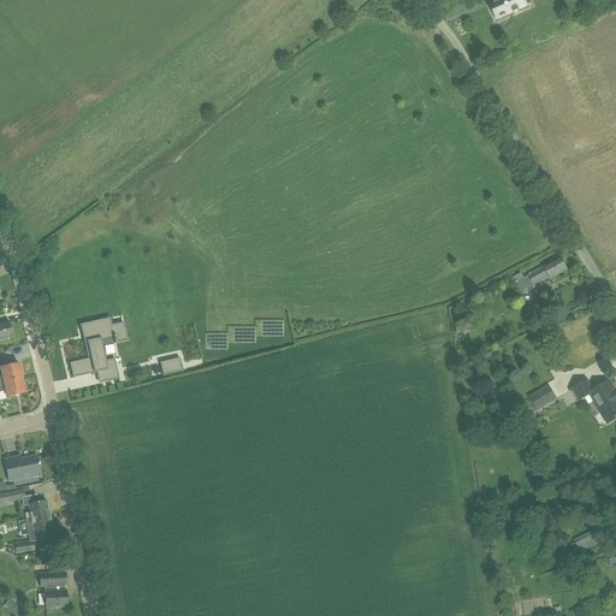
[(497,0),(490,4),(497,19),(513,12),(514,13),(519,11),(519,10),(527,6),(526,5),(531,3),(529,0),(497,0)]
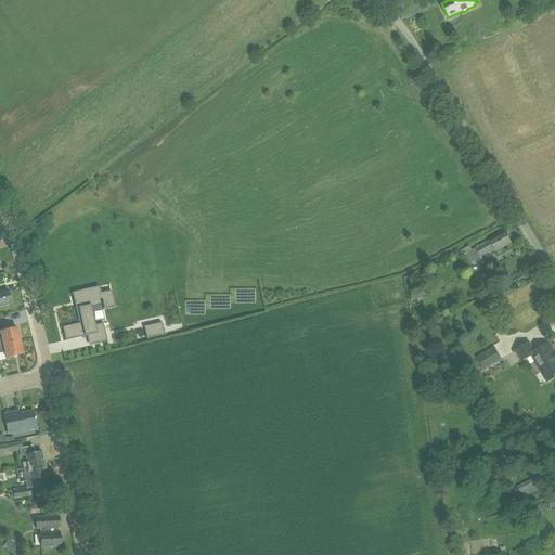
[(460,252),(467,263),(494,248),(497,252),(511,244),(504,232),(490,240),(472,250),(469,246),(460,252)]
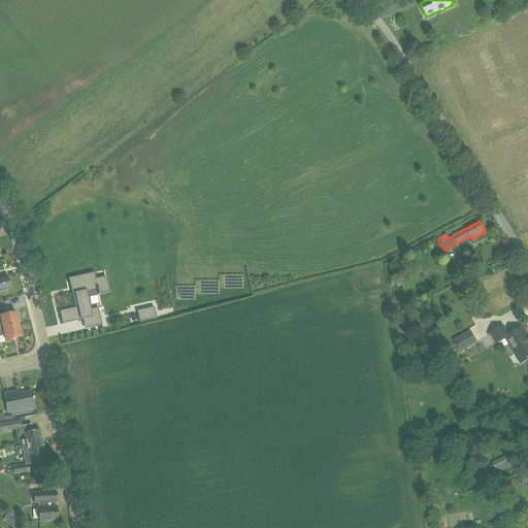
[(457,262),(462,271),(464,276),(471,272),(464,259),(457,262)]
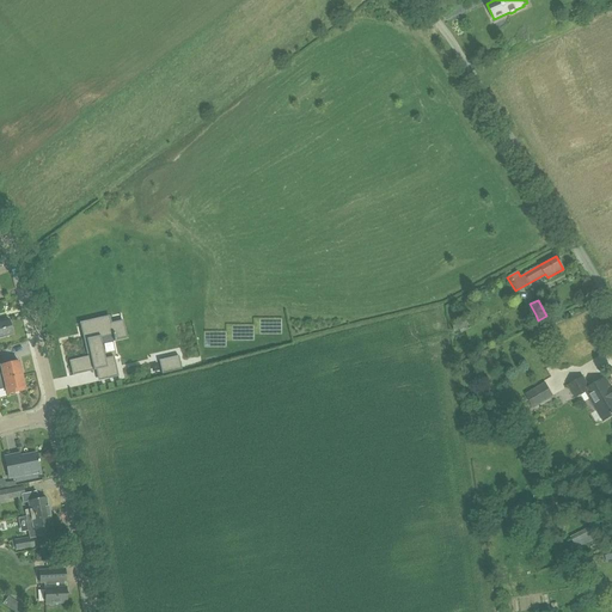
[(103,324),(102,318),(89,322),(86,322),(87,323),(89,330),(84,331),(85,336),(83,337),(86,355),(87,356),(84,357),(87,372),(90,371),(97,369),(99,379),(108,378),(108,379),(118,377),(114,357),(104,359),(101,346),(102,346),(99,338),(112,335),(114,341),(127,338),(123,320),(118,320),(118,322),(110,324),(103,325),(103,324)]
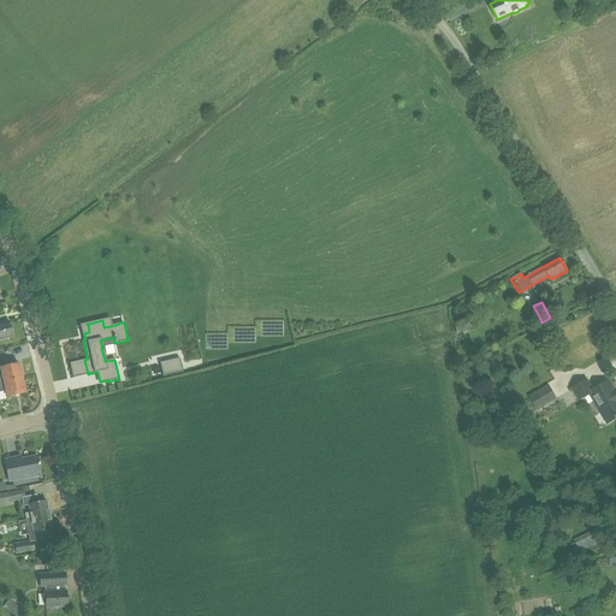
[(469,321),(456,329),(460,333),(473,327),(469,321)]
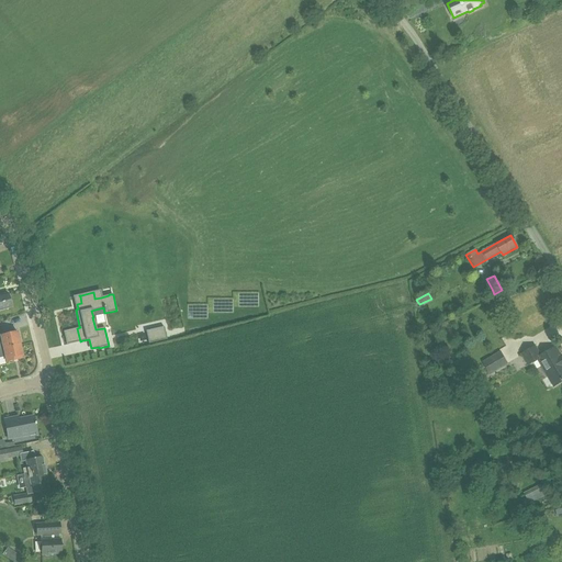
[(0,310),(11,306),(7,294),(0,295),(0,310)]
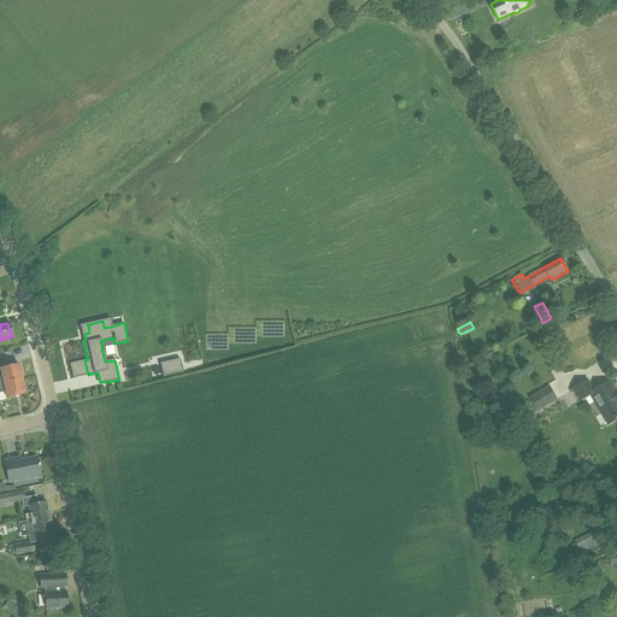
[(137,352),(128,353),(130,372),(140,372),(137,352)]
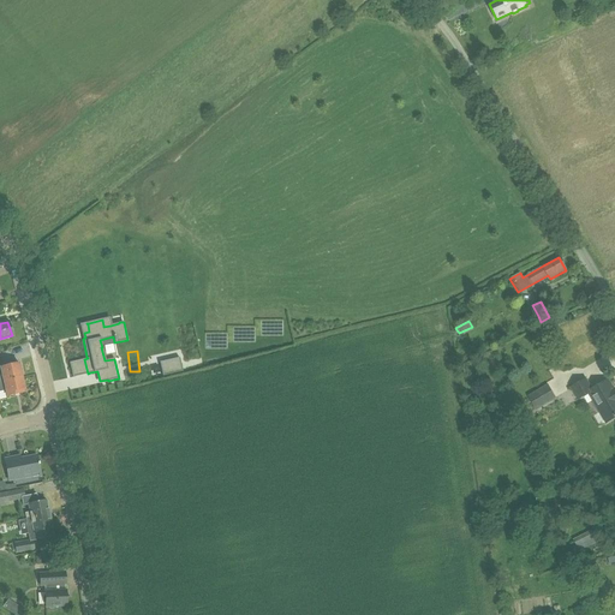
[(179,358),(159,362),(162,376),(183,371),(179,358)]
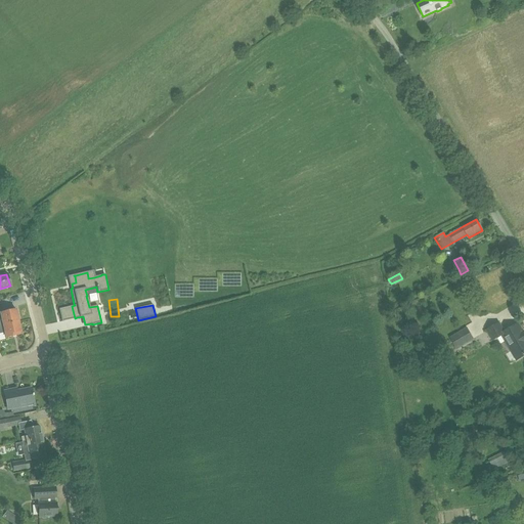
[(0,312),(1,319),(0,319),(0,324),(2,324),(17,320),(15,309),(0,312)]
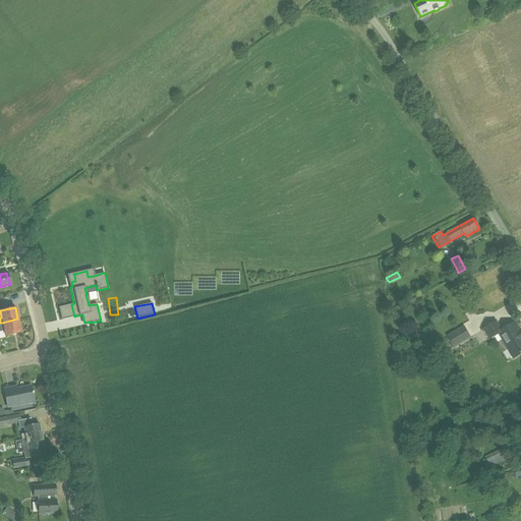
[(0,331),(4,331),(5,336),(20,332),(17,319),(2,323),(0,323),(0,331)]
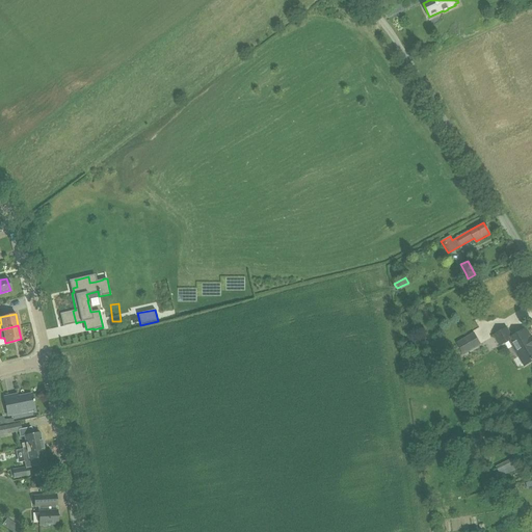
[(494,336),(498,343),(506,338),(508,341),(524,365),(531,360),(531,339),(526,328),(511,338),(506,328),(494,336)]
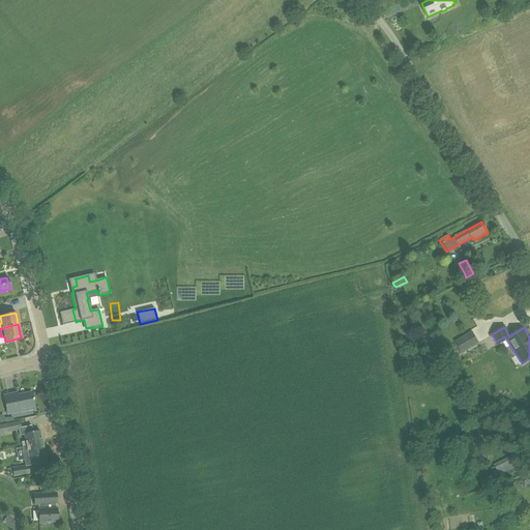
[(454,341),(461,353),(478,343),(472,331),(454,341)]
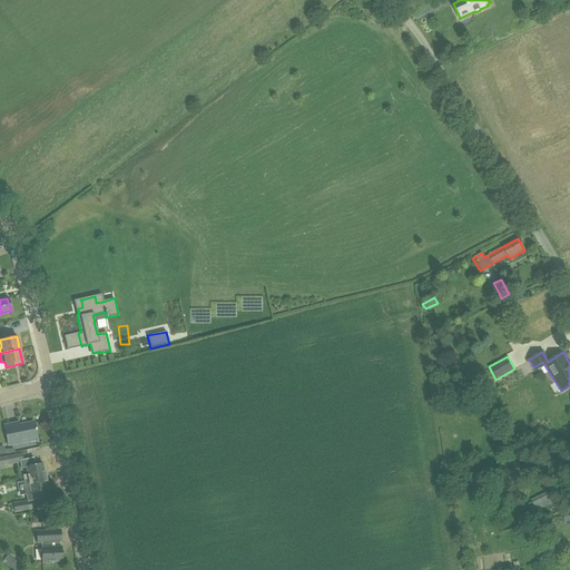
[(8,425),(12,444),(21,442),(21,440),(37,436),(33,422),(18,425),(18,423),(8,425)]
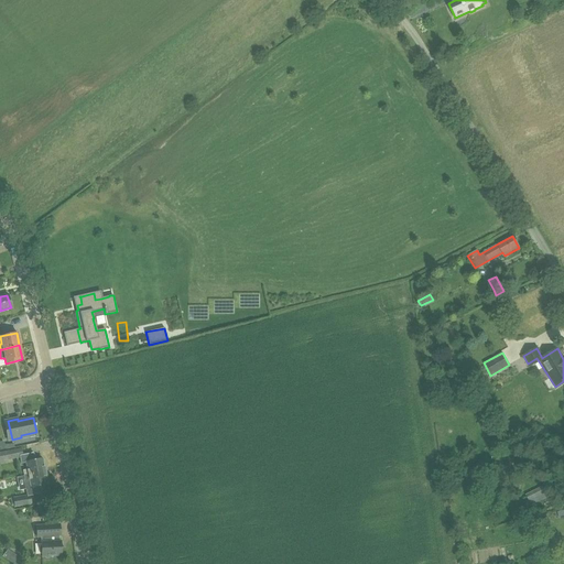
[(21,447),(0,452),(0,462),(20,457),(21,463),(24,463),(26,469),(22,470),(23,475),(44,472),(42,458),(34,459),(33,453),(22,455),(21,447)]
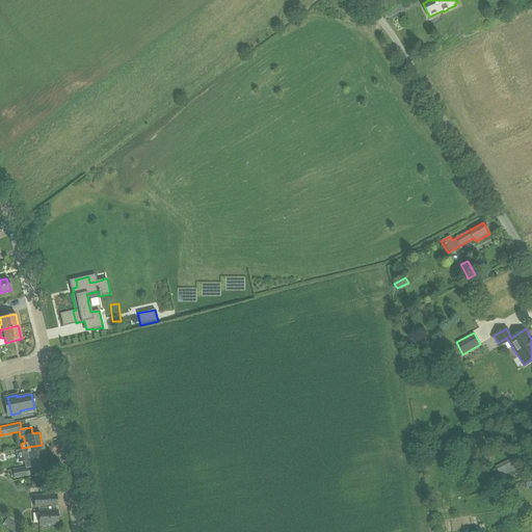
[(480,442),(476,435),(466,442),(470,448),(480,442)]
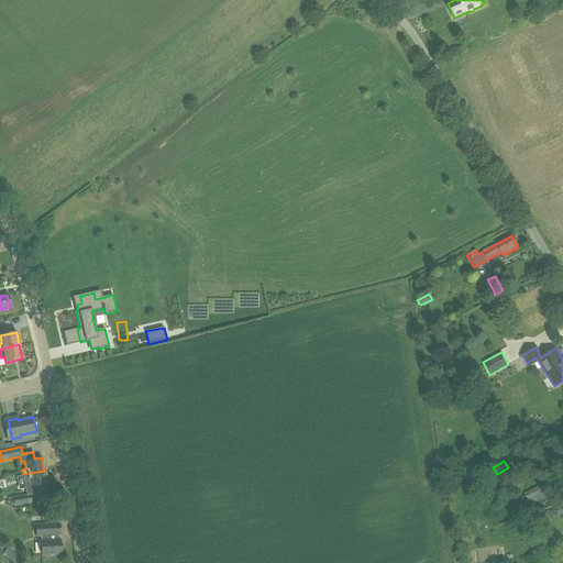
[(44,471),(23,474),(24,479),(28,495),(30,494),(32,494),(48,490),(44,471)]
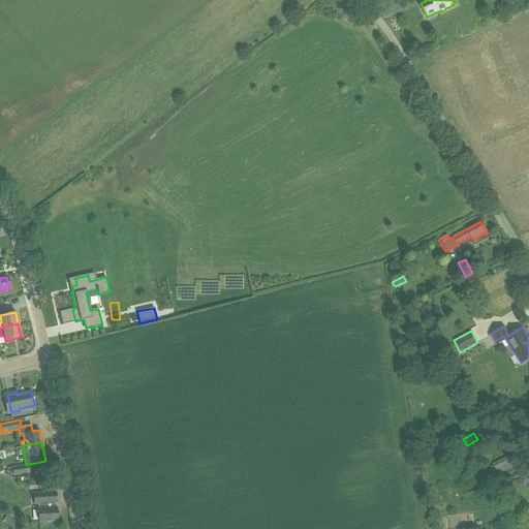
[(508,458),(494,465),(498,474),(512,467),(508,458)]
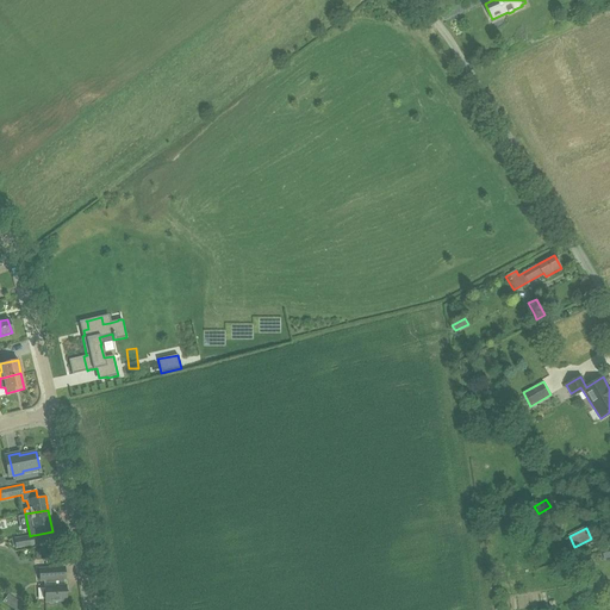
[(13,539),(16,549),(35,546),(32,535),(30,536),(13,539)]
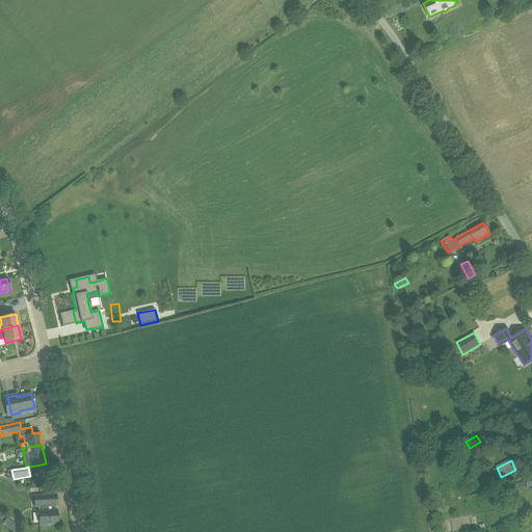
[(33,507),(37,506),(38,506),(55,505),(56,505),(56,494),(33,496),(33,507)]
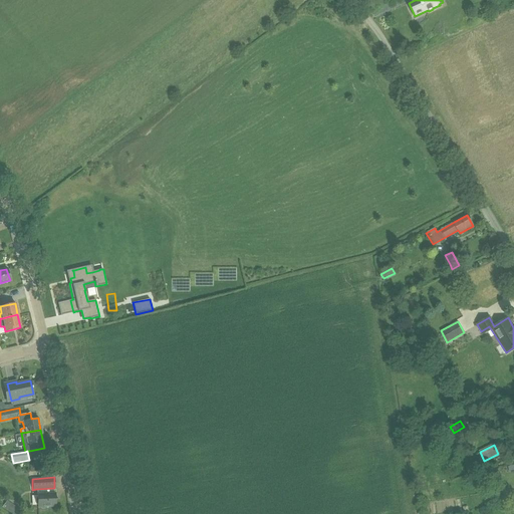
[(36,489),(38,507),(40,507),(41,509),(45,508),(46,507),(56,506),(55,493),(54,493),(53,488),(37,489),(36,489)]
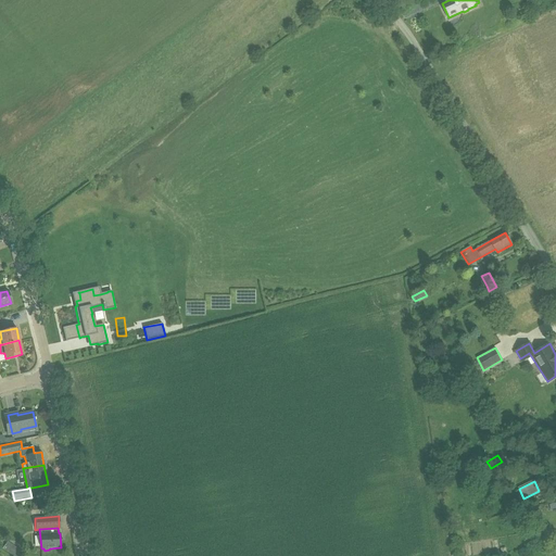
[(10,553),(14,555),(16,555),(20,552),(14,547),(7,543),(3,548),(10,553)]
